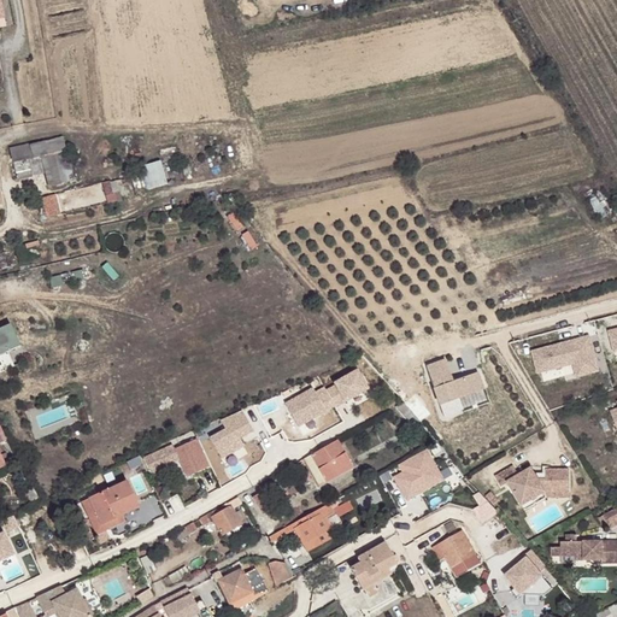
[(75,177),(62,139),(29,146),(29,145),(11,148),(13,162),(59,152),(66,180),(66,181),(75,177)]
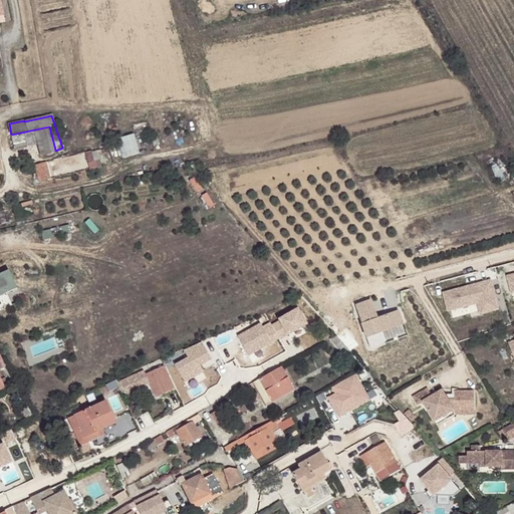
[(49,126),(11,135),(14,148),(37,143),(40,154),(55,150),(49,126)]
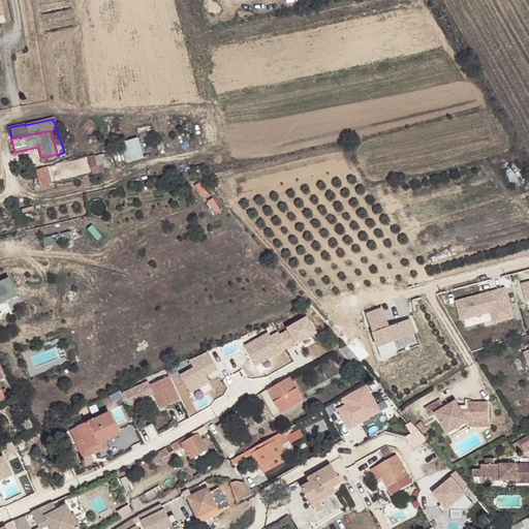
[(99,155),(88,157),(93,175),(104,173),(99,155)]
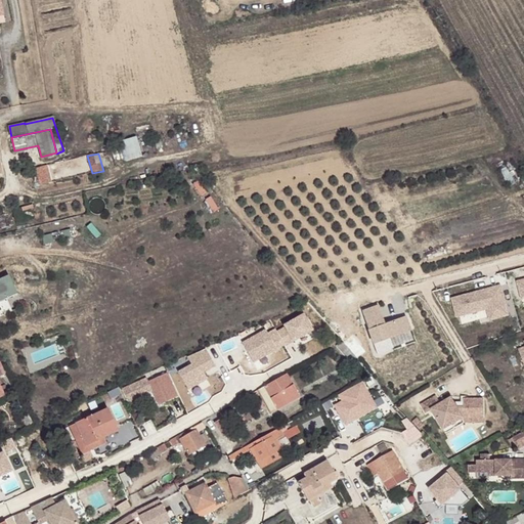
[(50,181),(47,166),(36,169),(40,184),(50,181)]
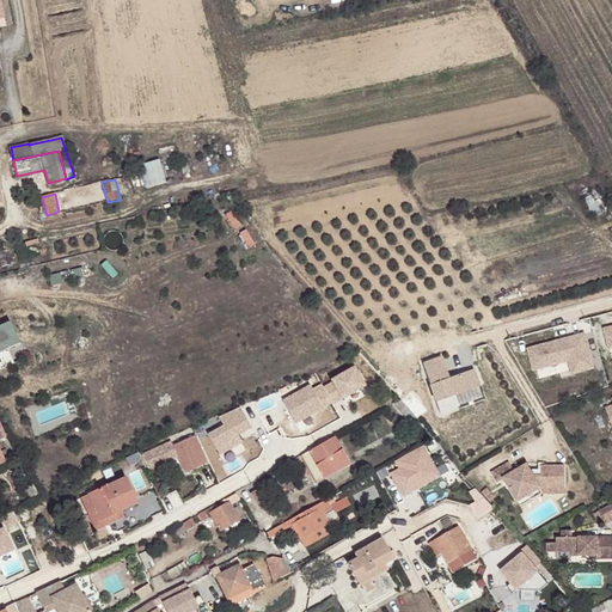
[(84,276),(81,268),(72,270),(74,279),(84,276)]
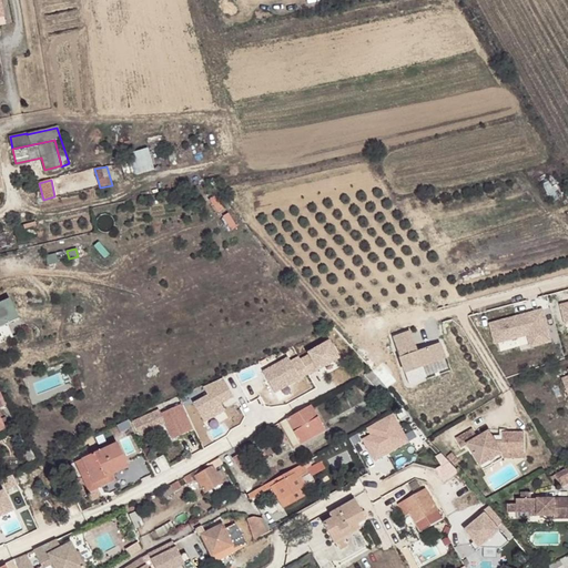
[(57,262),(56,253),(46,255),(48,264),(57,262)]
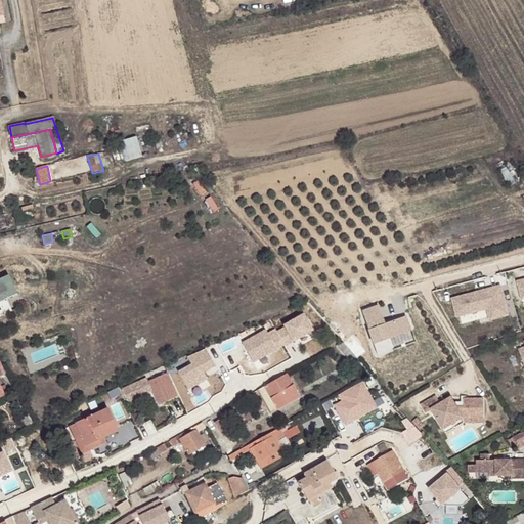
[(0,277),(0,301),(6,298),(17,294),(8,274),(0,277)]
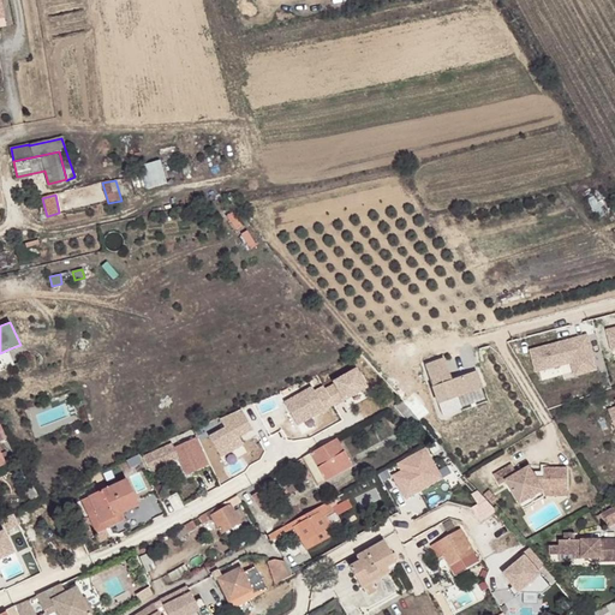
[(596,370),(586,335),(573,339),(574,342),(568,345),(568,340),(530,351),(536,372),(571,363),(579,360),(583,374),(596,370)]
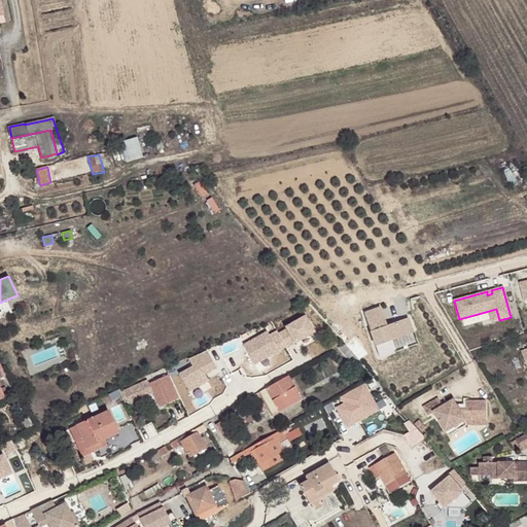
[(0,303),(0,317),(12,312),(6,300),(0,303)]
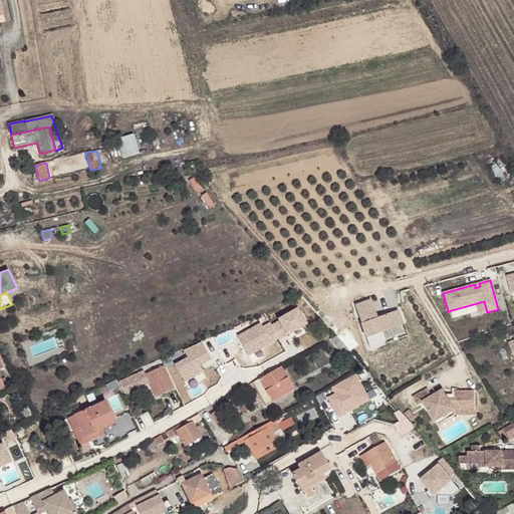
[(382,332),(403,325),(397,310),(376,318),(370,301),(354,307),(370,347),(386,341),(382,332)]
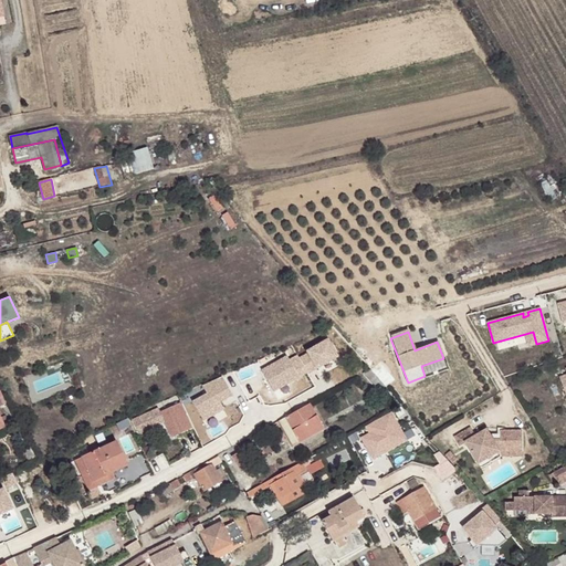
[(536,344),(533,332),(525,334),(527,342),(528,346),(536,344)]
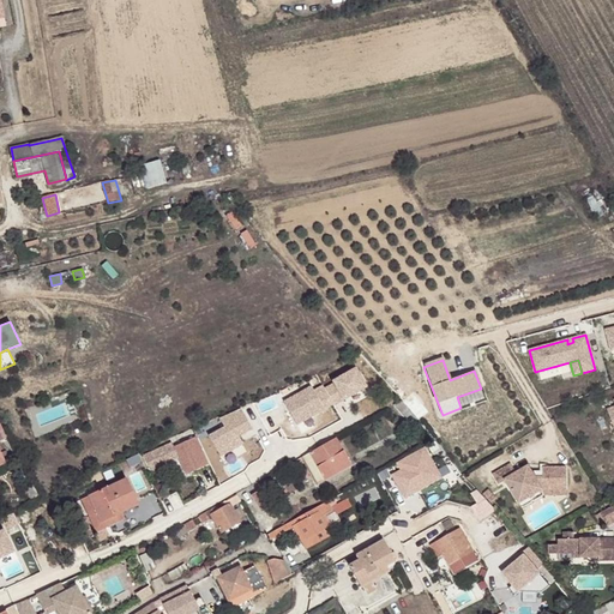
[(395,404),(413,426),(419,420),(402,399),(395,404)]
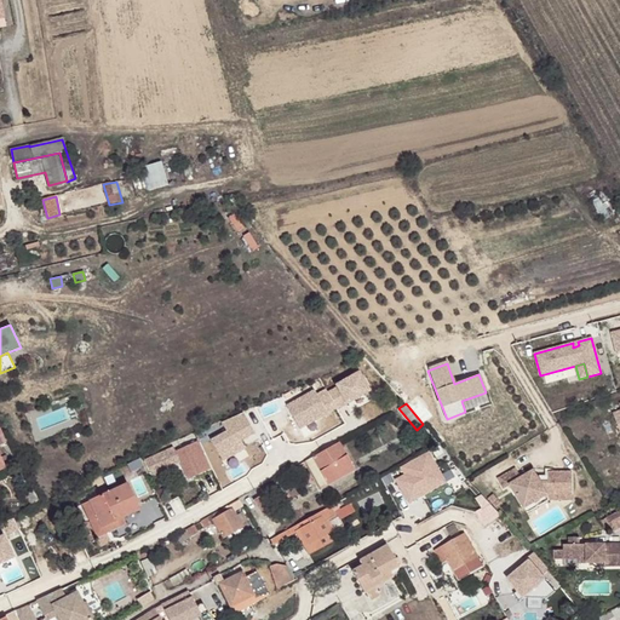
[(199,441),(176,449),(187,481),(210,474),(199,441)]
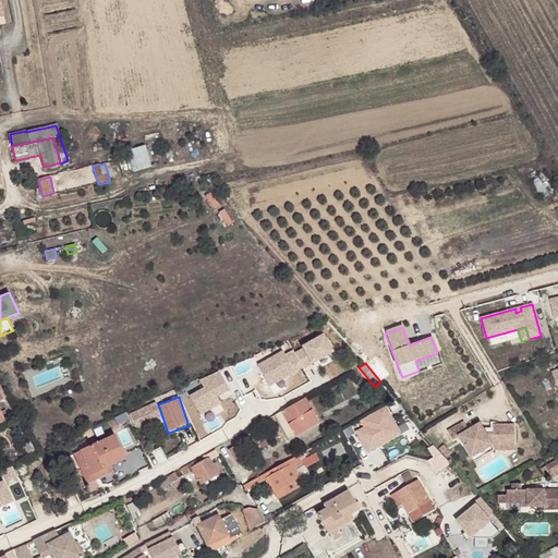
[(281,411),(295,435),(295,436),(319,423),(305,397),(281,411)]
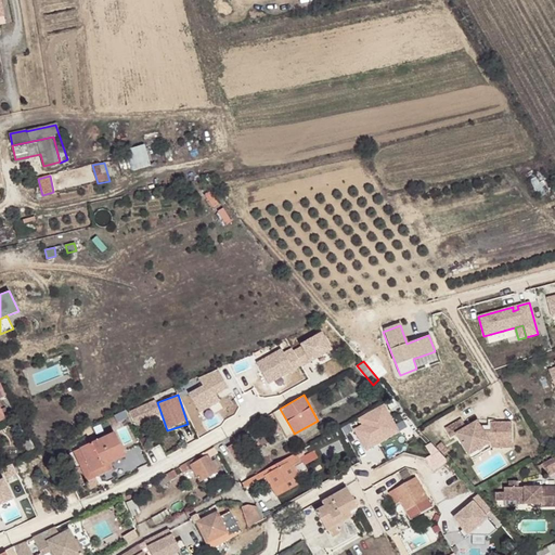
[(141,407),(147,418),(159,413),(154,400),(141,407)]
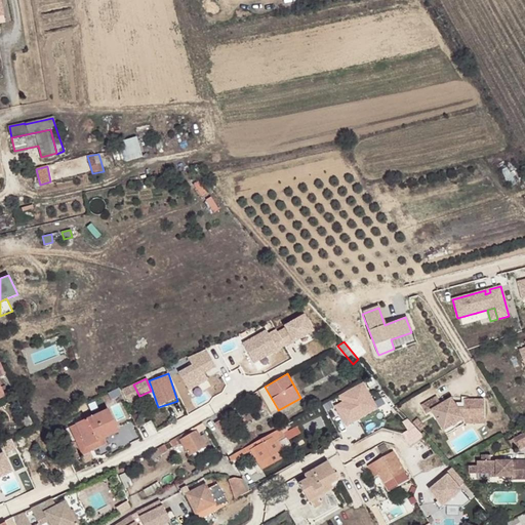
[(0,397),(5,395),(4,394),(9,392),(5,385),(1,387),(0,385),(0,397)]
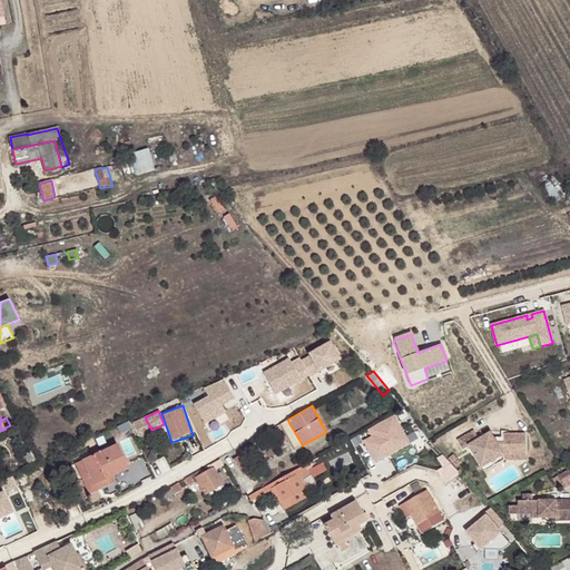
[(281,423),(294,449),(302,444),(287,420),(281,423)]
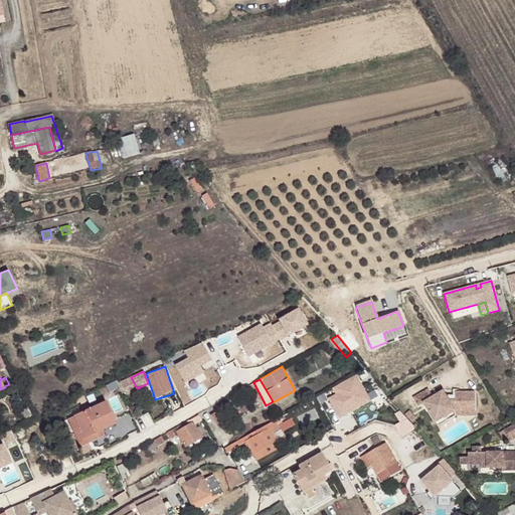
[(423,402),(436,422),(455,410),(475,410),(475,391),(455,391),(456,399),(449,399),(443,390),(433,396),(428,388),(413,398),(417,406),(423,402)]
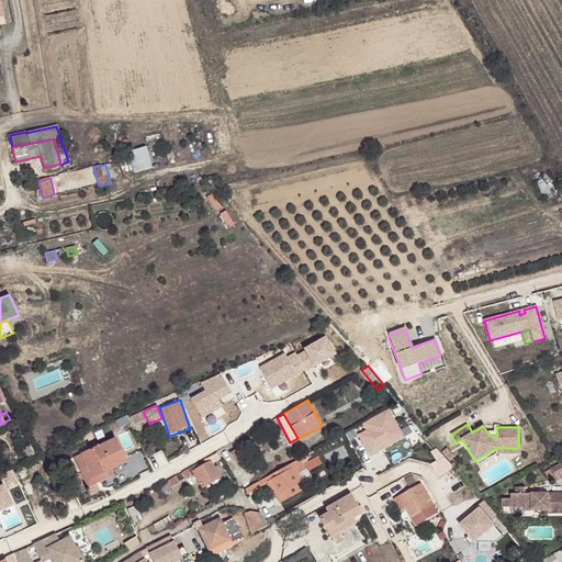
[(80,453),(91,478),(111,469),(126,462),(114,438),(80,453)]
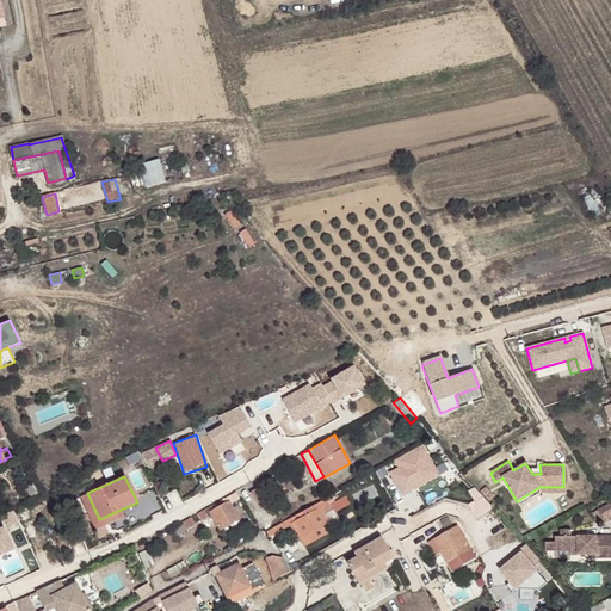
[(259,487),(263,491),(272,485),(269,479),(259,486),(259,487)]
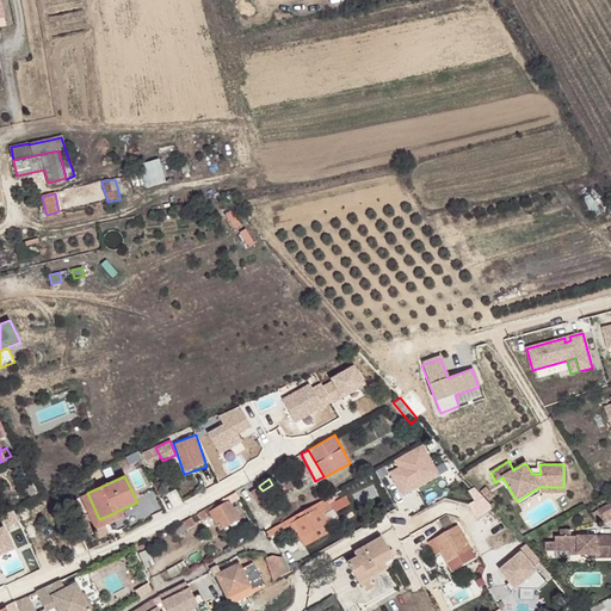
[(250,493),(259,507),(269,501),(263,491),(259,487),(250,493)]
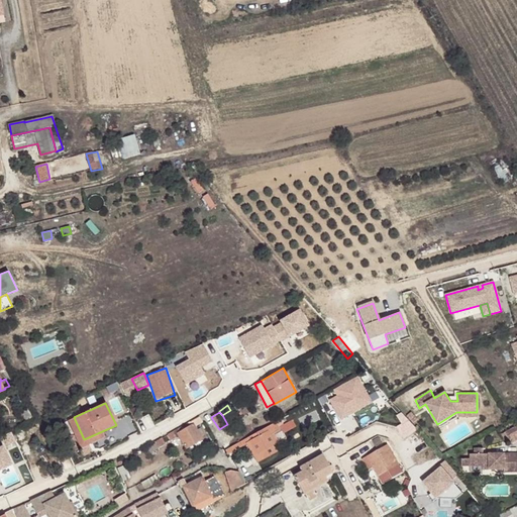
[(395,429),(401,440),(418,430),(402,413),(397,416),(402,424),(395,429)]
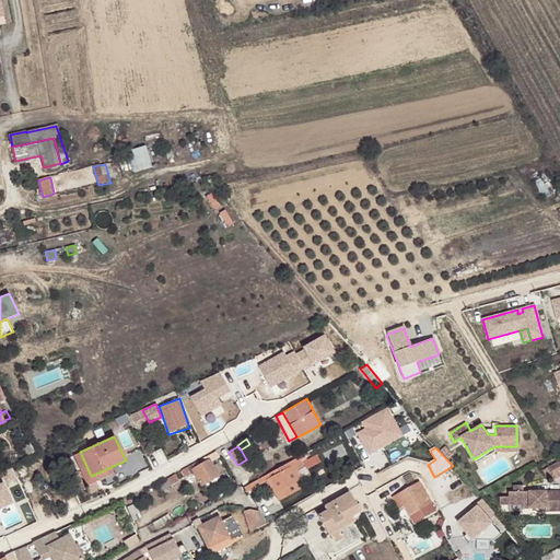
[(182,470),(185,477),(194,473),(202,487),(220,476),(211,462),(220,457),(216,451),(182,470)]
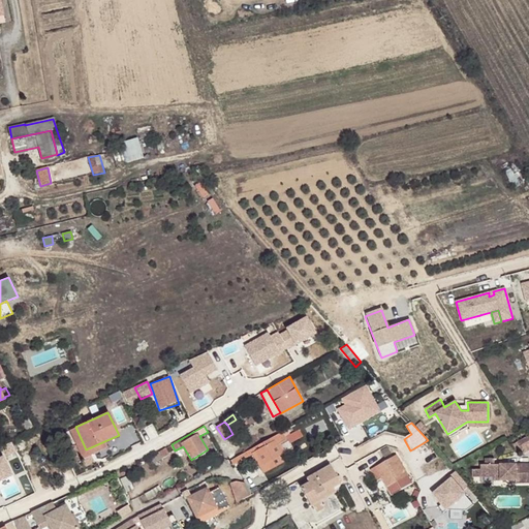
[(69,430),(82,459),(107,446),(104,441),(86,449),(75,427),(69,430)]
